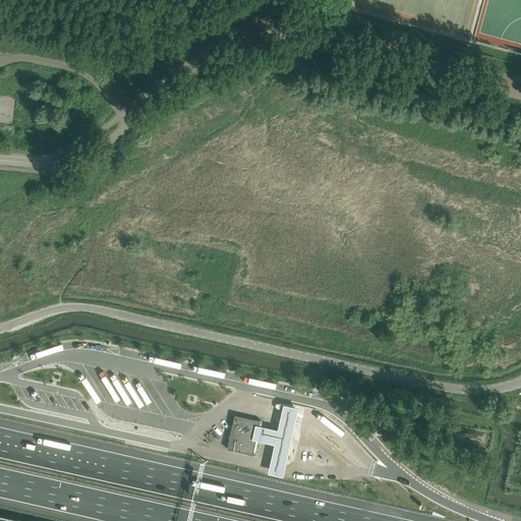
[(225,293),(226,287),(207,285),(206,291),(225,293)]
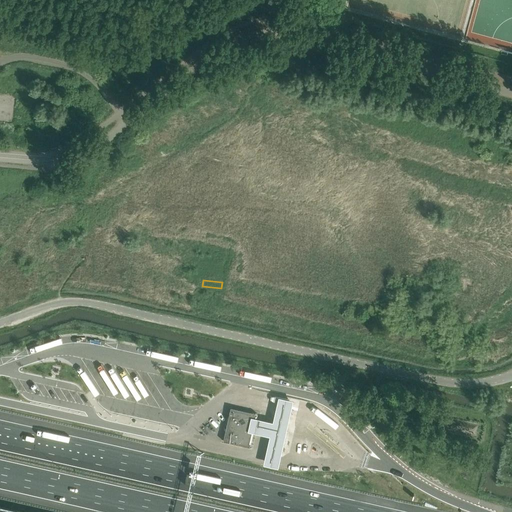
[(177,380),(175,385),(199,394),(201,389),(177,380)]
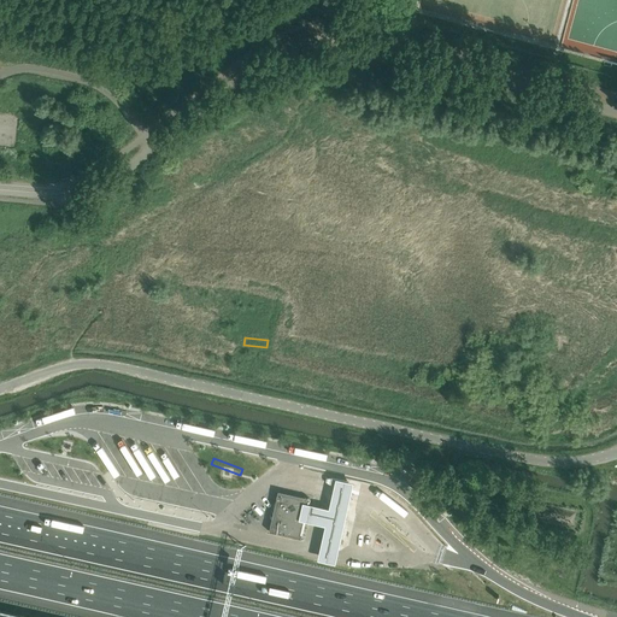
[(192,476),(188,481),(217,497),(219,492),(192,476)]
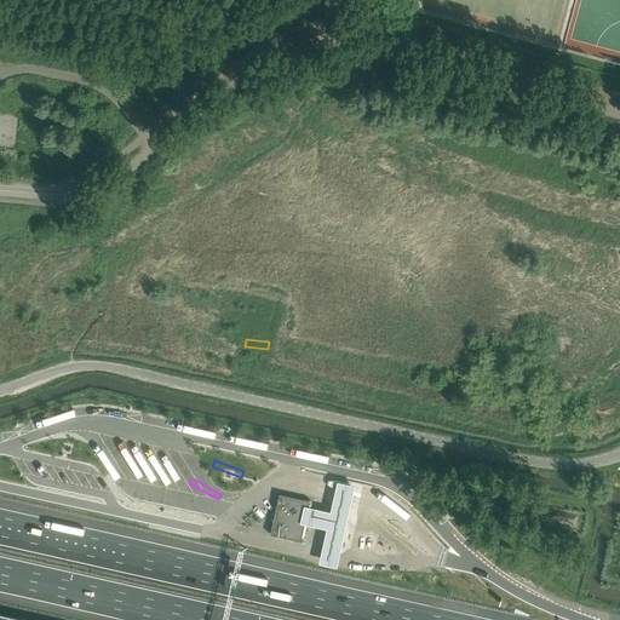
[(332,514),(311,509),(308,523),(306,527),(328,532),(320,567),(340,572),(361,488),(339,483),(332,514)]
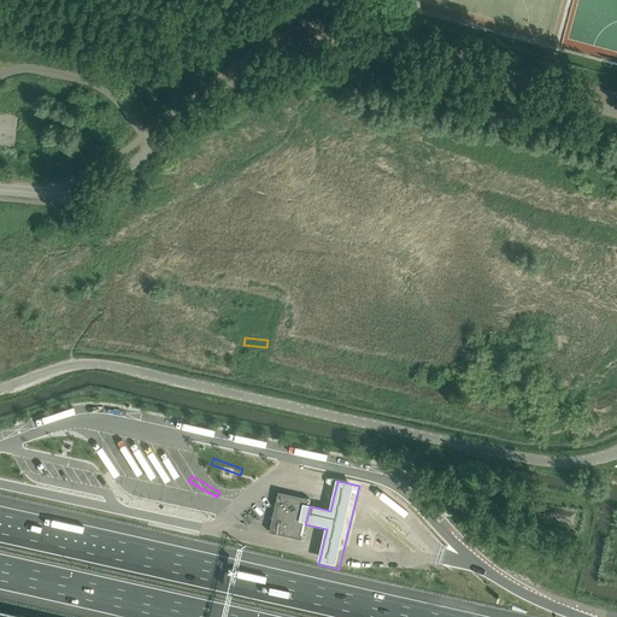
[(305,524),(306,521),(310,506),(310,504),(303,503),(304,494),(288,491),(280,528),(304,534),(305,524)]
